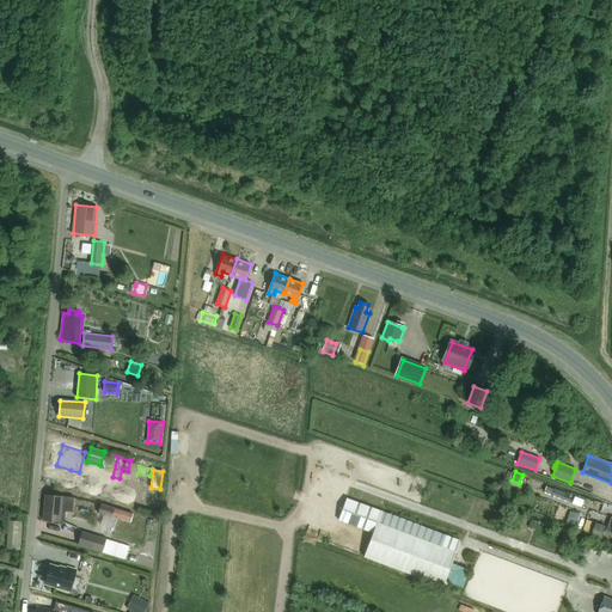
[(570,494),(555,488),(552,495),(568,501),(570,494)]
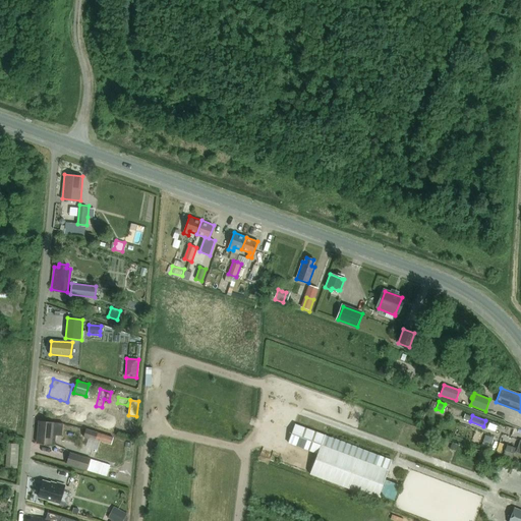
[(38,442),(56,444),(57,436),(62,436),(63,423),(40,421),(38,442)]
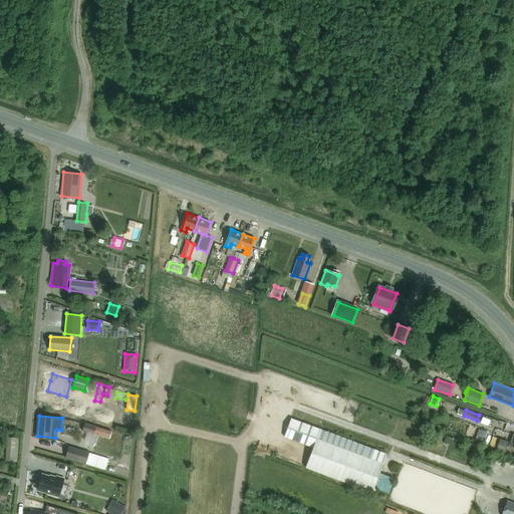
[(388,492),(393,478),(377,473),(384,454),(290,419),(283,437),(312,447),(304,468),(370,492),(372,487),(388,492)]
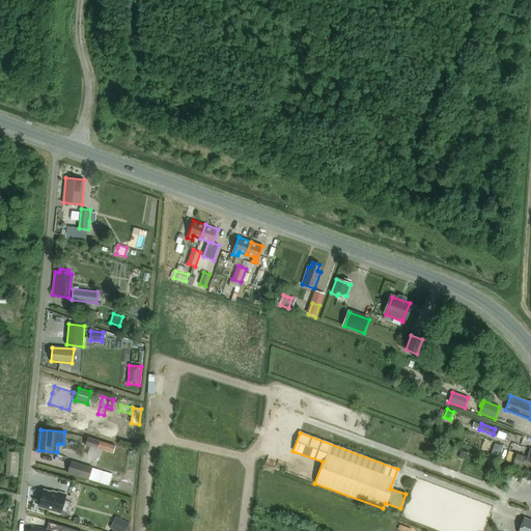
[(96,449),(98,448),(100,440),(87,437),(85,445),(96,449)]
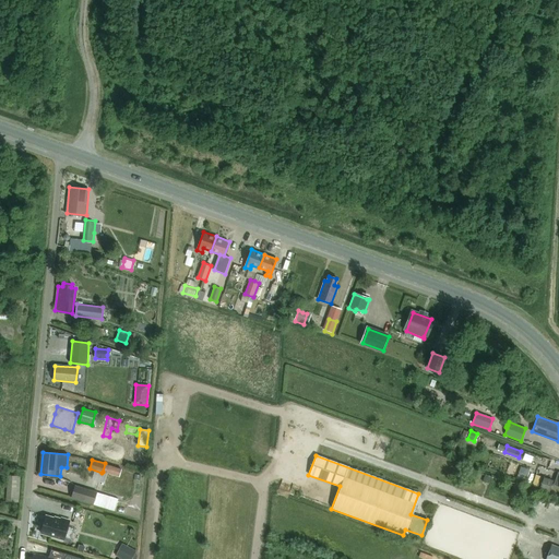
[(103,472),(119,477),(121,468),(105,463),(103,472)]
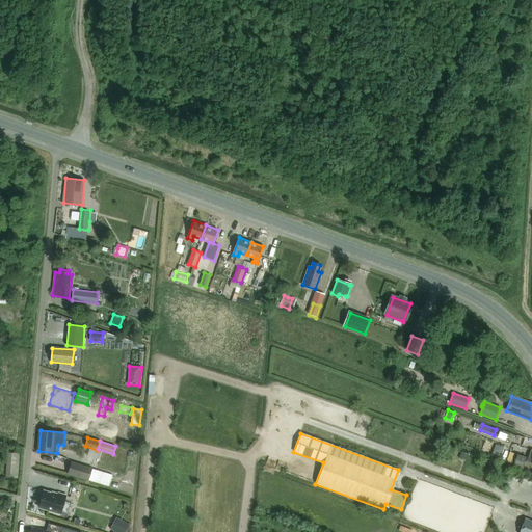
[(496,445),(491,456),(499,459),(503,448),(496,445)]
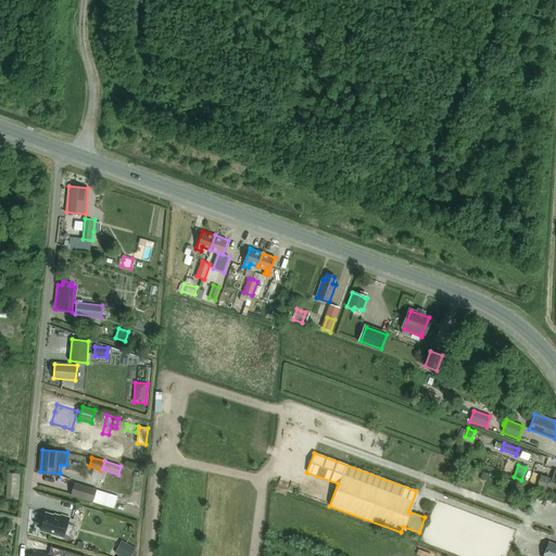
[(10,471),(10,497),(23,497),(23,471),(10,471)]
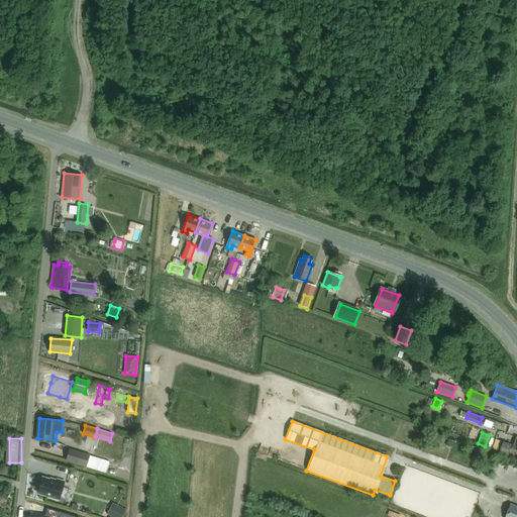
[(508,454),(512,444),(496,439),(493,448),(508,454)]
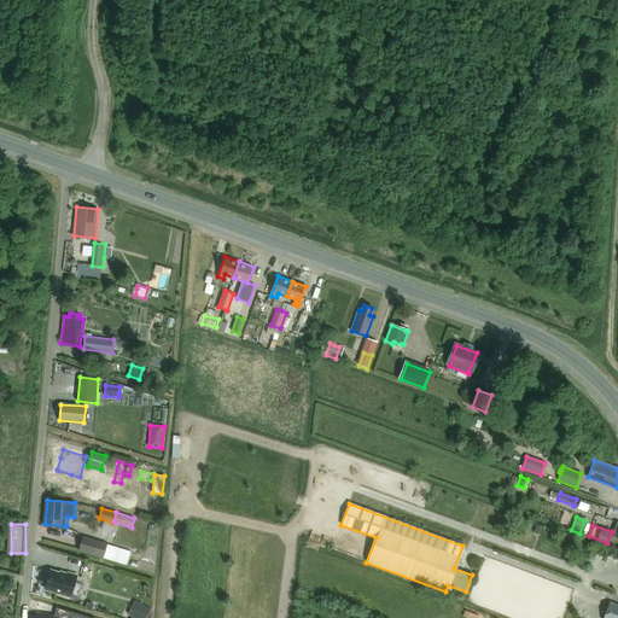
[(104,558),(108,544),(83,537),(80,551),(104,558)]
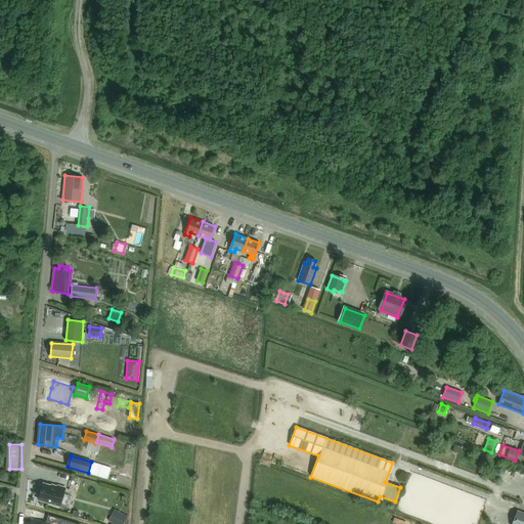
[(91,462),(88,473),(106,479),(111,468),(91,462)]
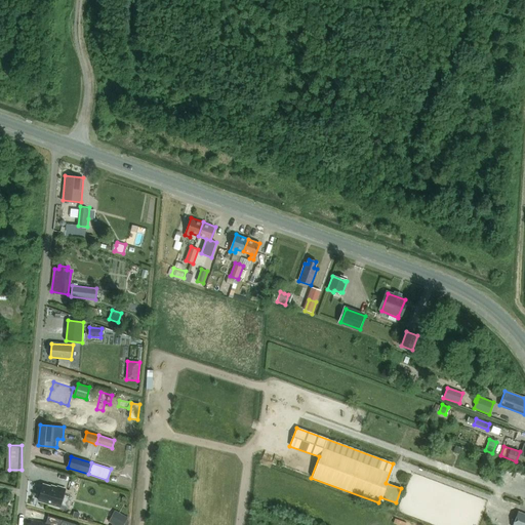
[(39,500),(59,507),(64,494),(65,491),(57,489),(57,490),(43,485),(39,500)]
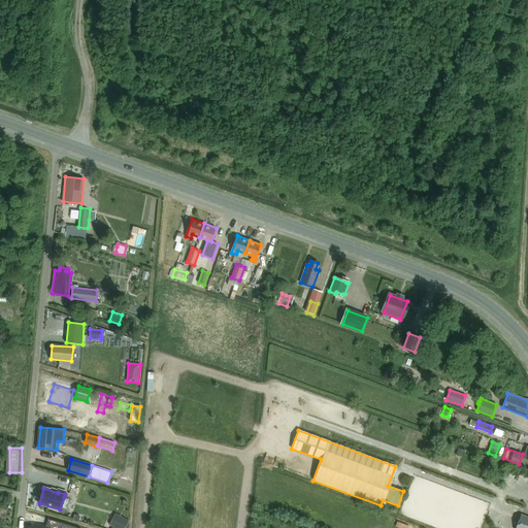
[(64,497),(60,509),(69,512),(72,500),(64,497)]
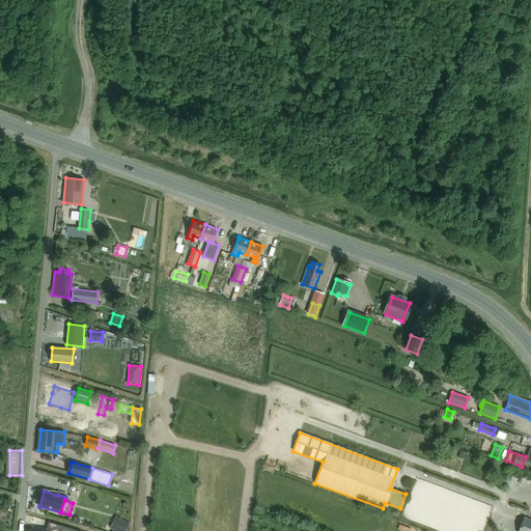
[(113,530),(112,530),(130,530),(131,528),(128,527),(130,523),(119,518),(113,530)]
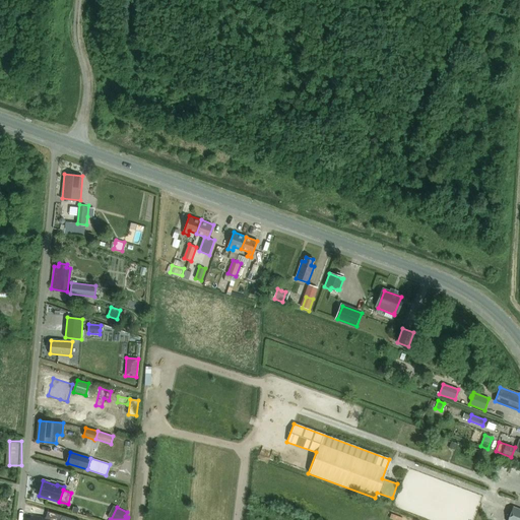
[(507,519),(519,519),(519,509),(513,507),(507,519)]
